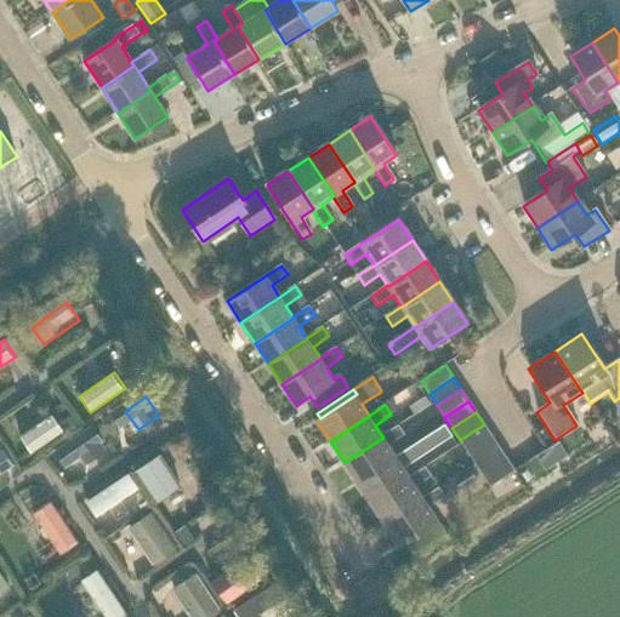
[(66,429),(55,415),(17,440),(28,456),(66,429)]
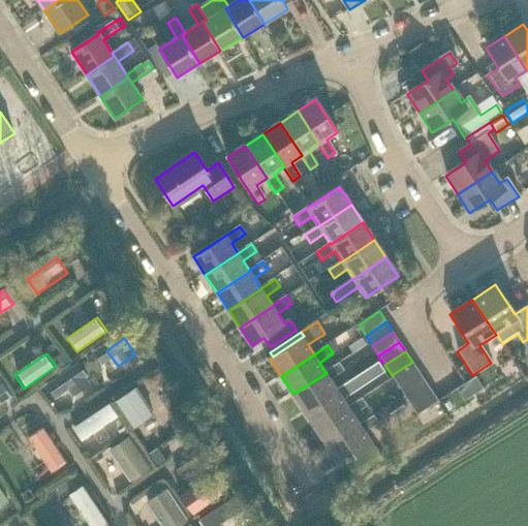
[(55,361),(62,371),(69,366),(62,356),(55,361)]
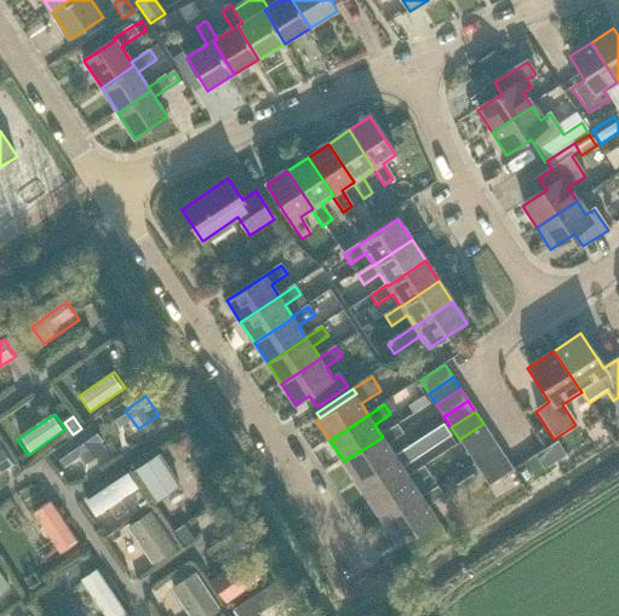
[(466,452),(491,435),(483,424),(459,439),(466,452)]
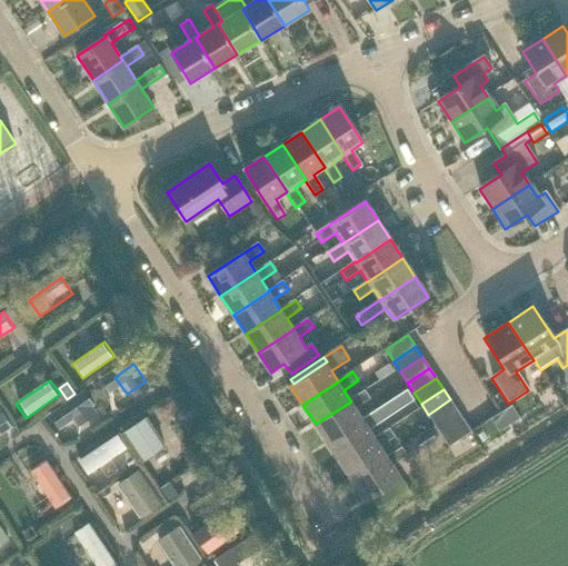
[(328,444),(364,420),(362,419),(356,408),(371,399),(365,390),(350,400),(351,401),(316,424),(328,444)]
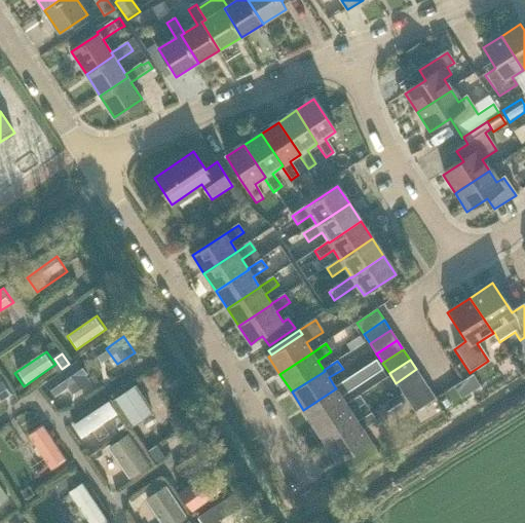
[(366,367),(372,375),(382,369),(376,361),(366,367)]
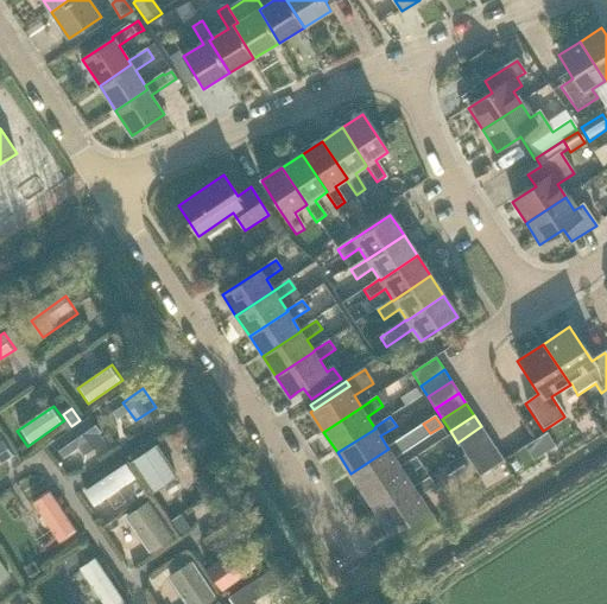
[(109,445),(95,424),(54,451),(65,468),(81,457),(84,463),(109,445)]
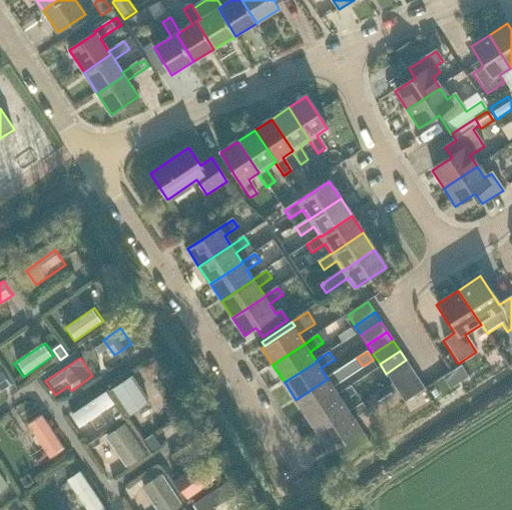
[(386,374),(392,383),(412,370),(406,360),(386,374)]
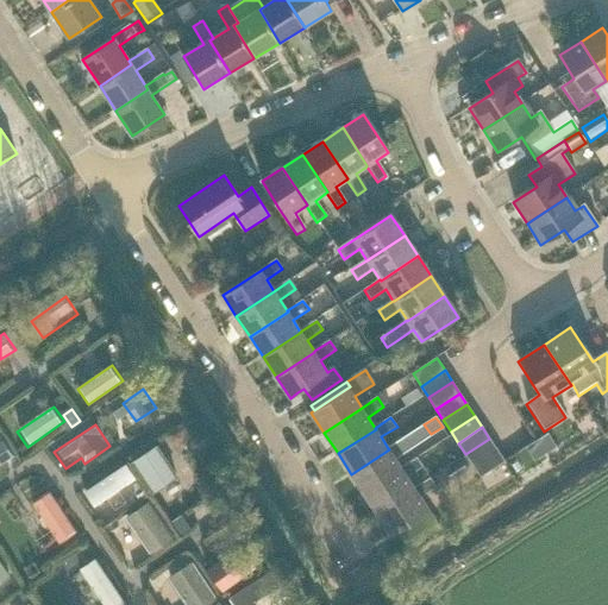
[(546,436),(538,442),(545,454),(555,449),(546,436)]
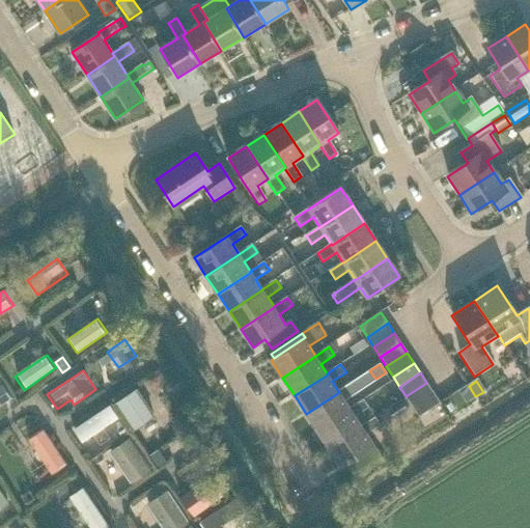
[(162,390),(166,397),(175,397),(179,390),(175,382),(166,382),(162,390)]
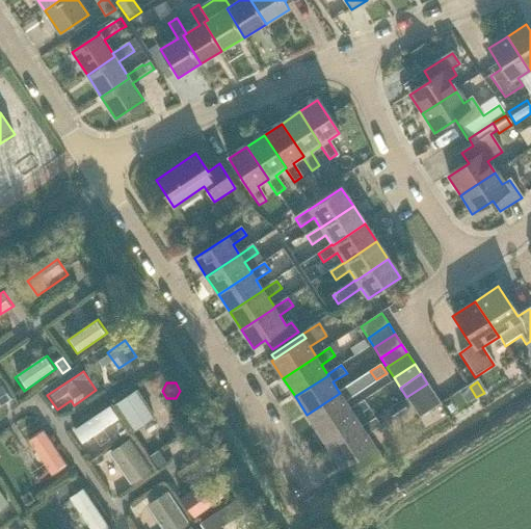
[(339,392),(340,393),(307,415),(318,431),(351,411),(351,410),(345,400),(359,391),(353,382),(339,392)]
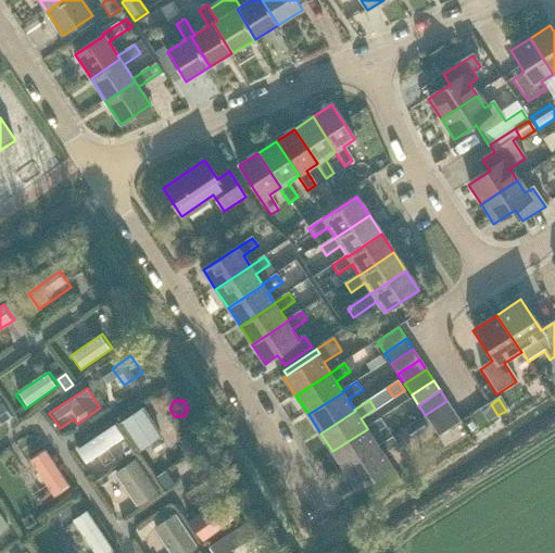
[(425,415),(432,426),(454,412),(446,401),(425,415)]
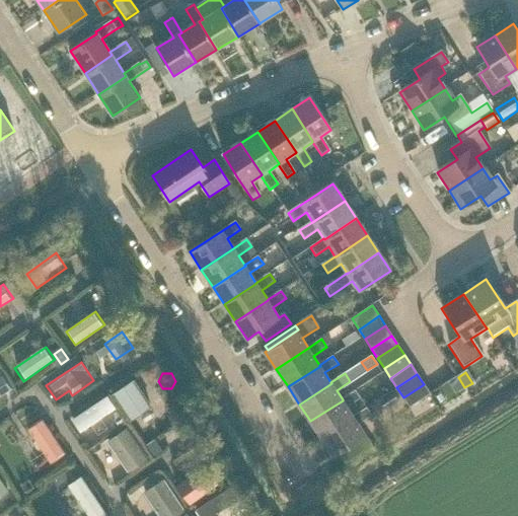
[(149,407),(131,380),(116,391),(134,418),(149,407)]
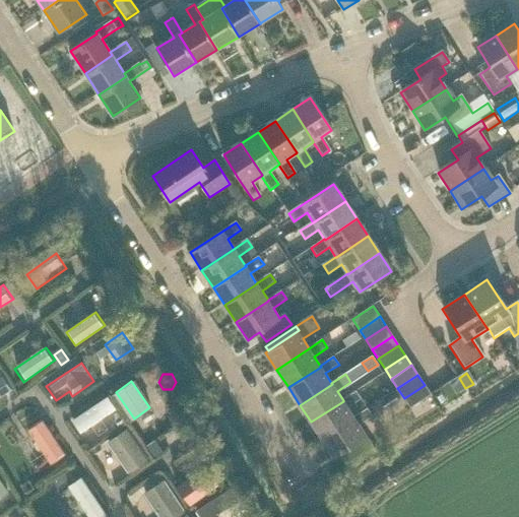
[(431,395),(425,385),(404,398),(410,408),(431,395)]
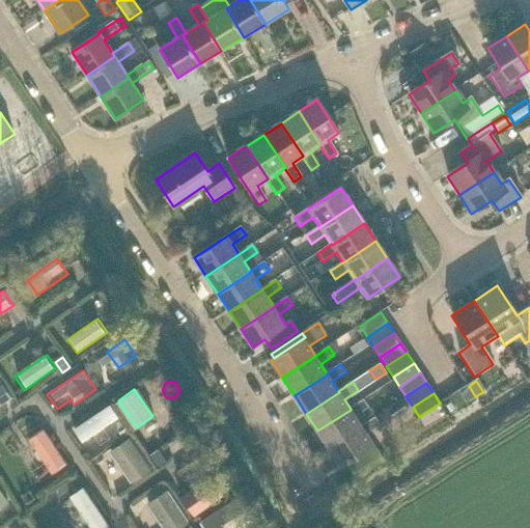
[(329,449),(362,427),(362,426),(355,417),(369,408),(364,399),(351,409),(351,410),(317,431),(329,449)]
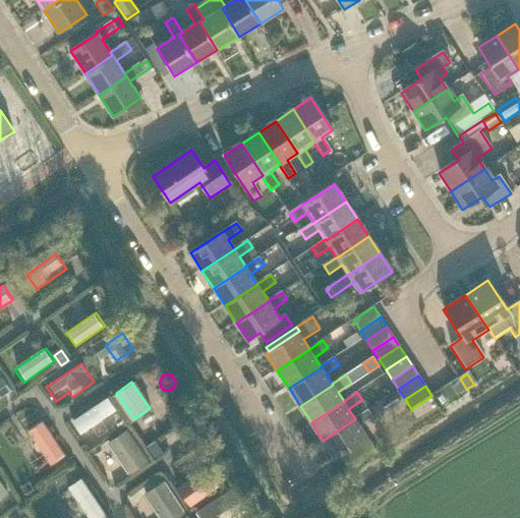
[(82,434),(118,411),(107,395),(72,417),(82,434)]
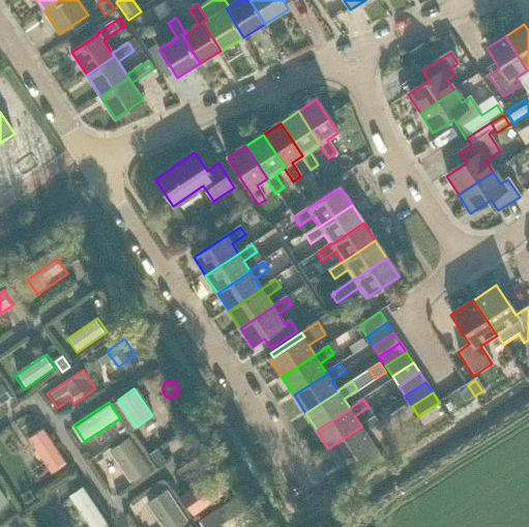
[(392,420),(407,411),(403,404),(388,413),(392,420)]
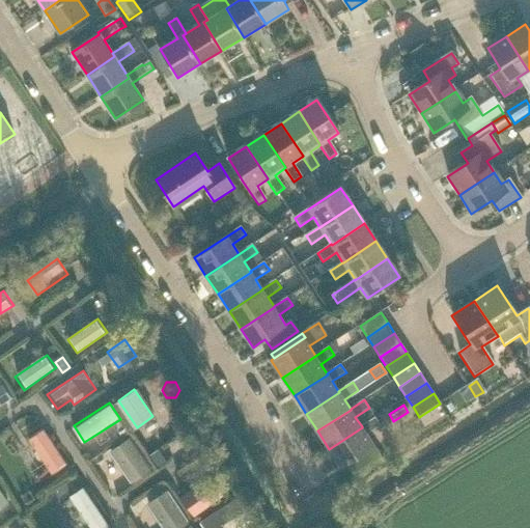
[(375,418),(362,426),(362,427),(329,449),(340,467),(373,445),(367,435),(381,425),(375,418)]
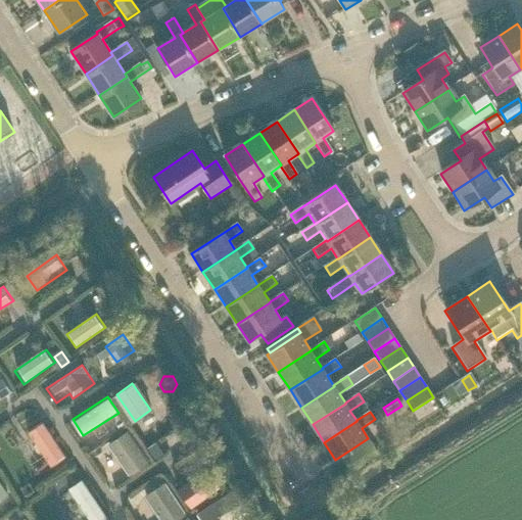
[(44,422),(28,433),(51,469),(67,458),(44,422)]
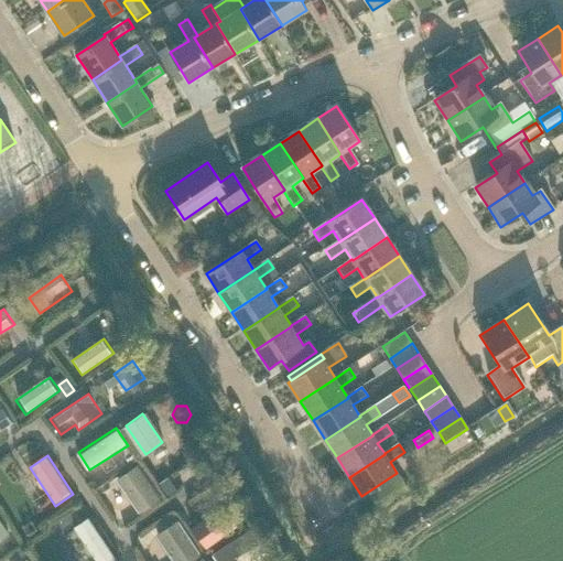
[(163,498),(141,464),(115,482),(137,516),(163,498)]
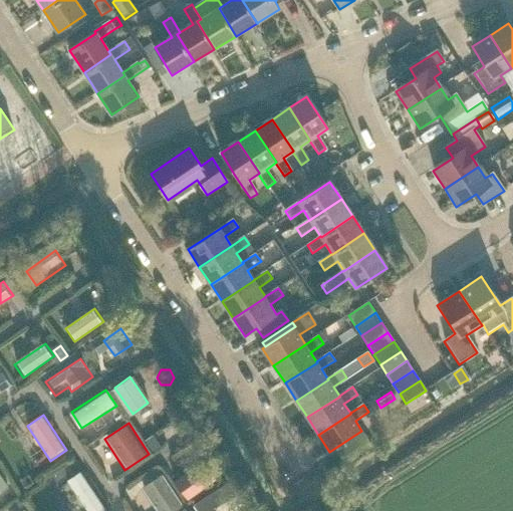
[(145,443),(153,454),(162,448),(154,437),(145,443)]
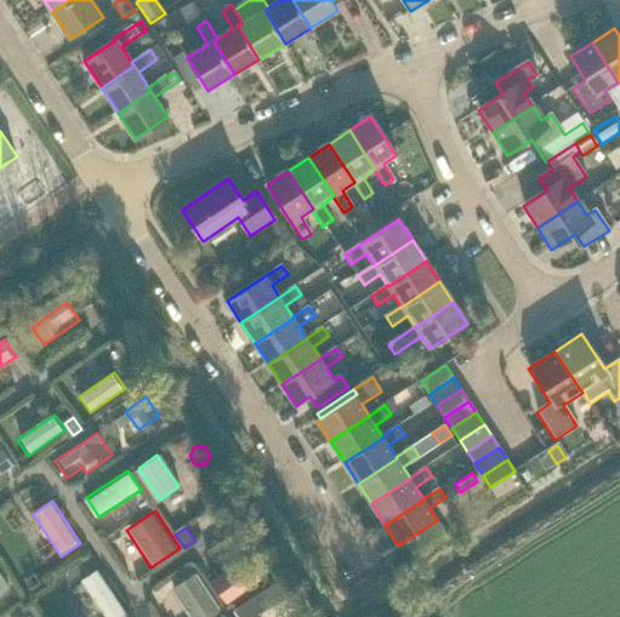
[(263,576),(252,559),(216,582),(227,599),(263,576)]
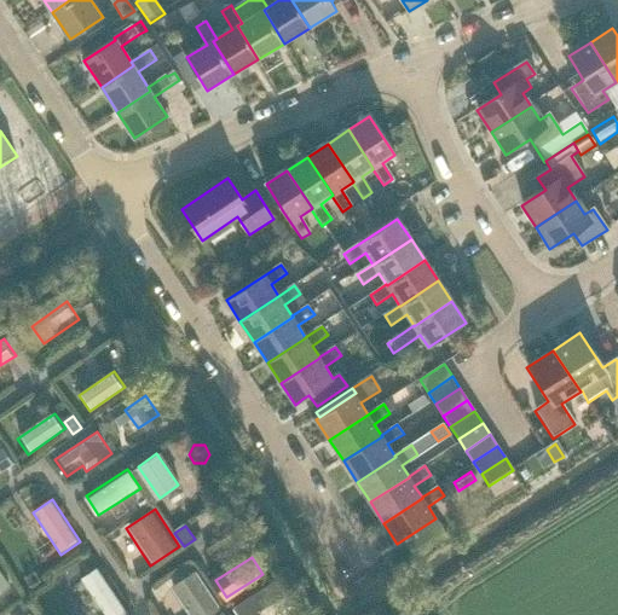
[(0,564),(0,592),(12,584),(0,564)]
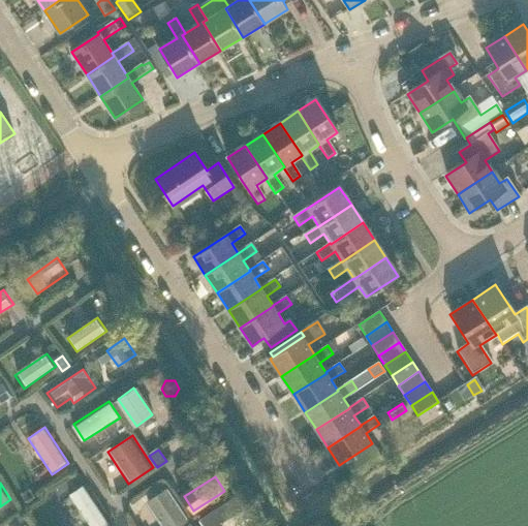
[(85,486),(63,500),(80,525),(111,525),(85,486)]
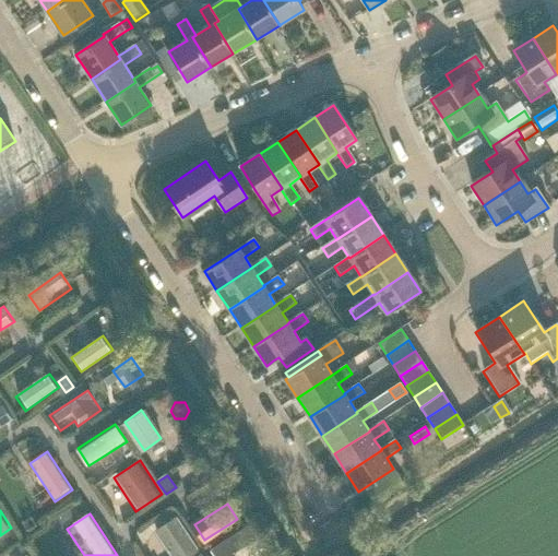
[(188,555),(200,548),(178,515),(154,530),(170,555),(188,555)]
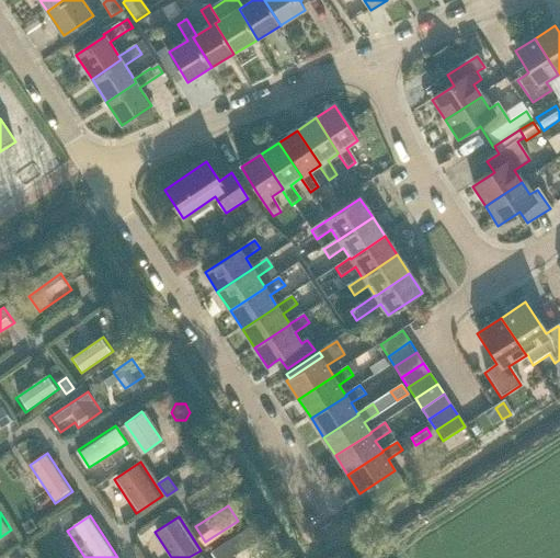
[(215,545),(224,557),(250,557),(233,533),(215,545)]
